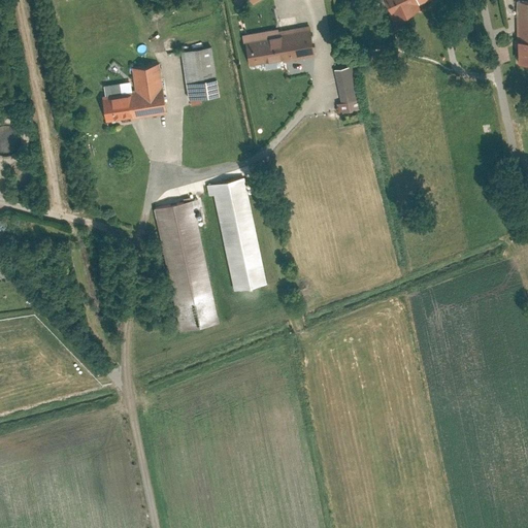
[(388,0),(398,18),(429,0),(388,0)]
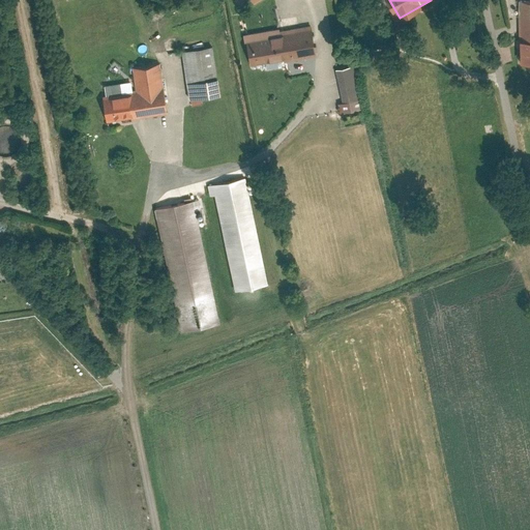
[(310,31),(248,41),(254,67),(315,56),(310,31)]
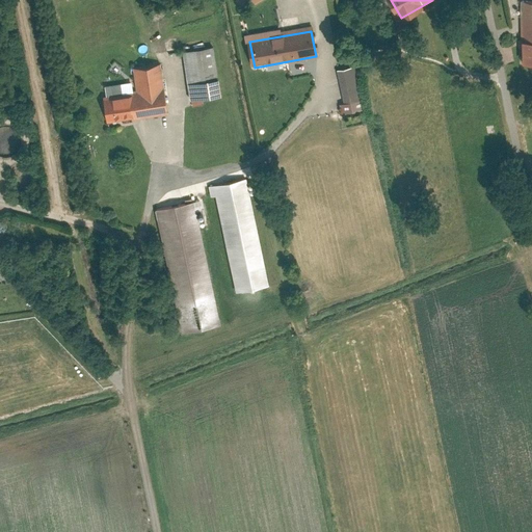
[(219,98),(214,49),(193,51),(197,85),(190,86),(192,101),(219,98)]
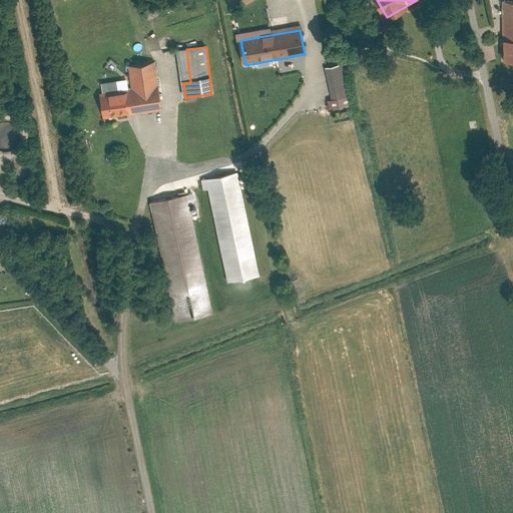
[(343,64),(328,67),(336,110),(351,107),(343,64)]
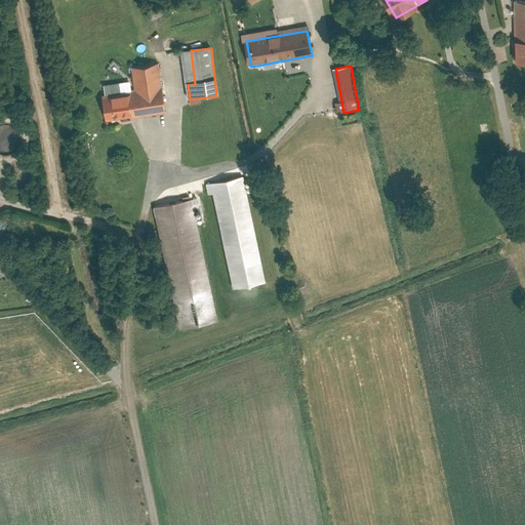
[(104,93),(107,122),(166,116),(160,68),(135,71),(137,90),(104,93)]
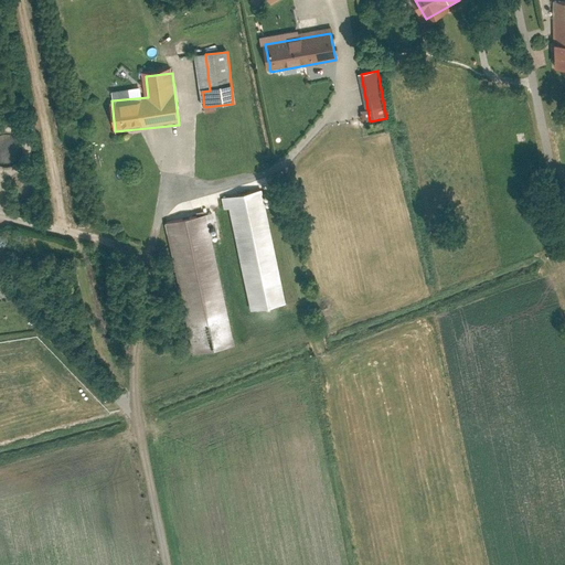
[(23,156),(23,152),(23,149),(22,146),(20,142),(18,139),(14,137),(11,136),(8,135),(4,135),(1,136),(0,136),(0,169),(3,170),(7,170),(10,170),(13,169),(17,167),(19,164),(21,162),(22,159),(23,156)]
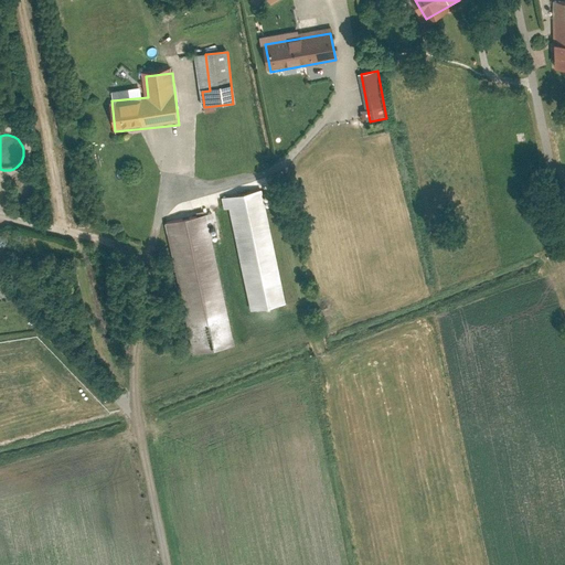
[(254,310),(286,304),(263,190),(221,199),(224,211),(232,209),(254,310)]
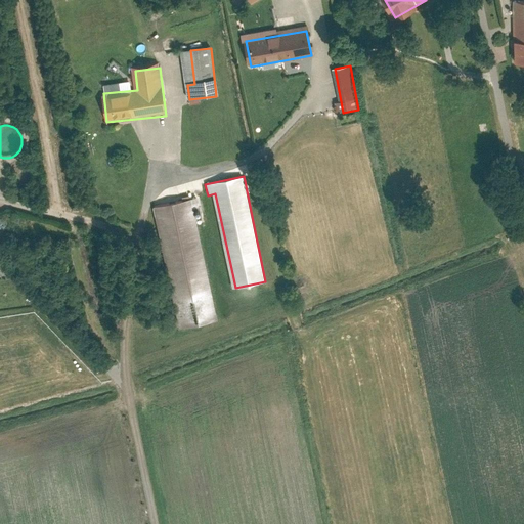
[(195,203),(161,209),(182,324),(217,317),(195,203)]
